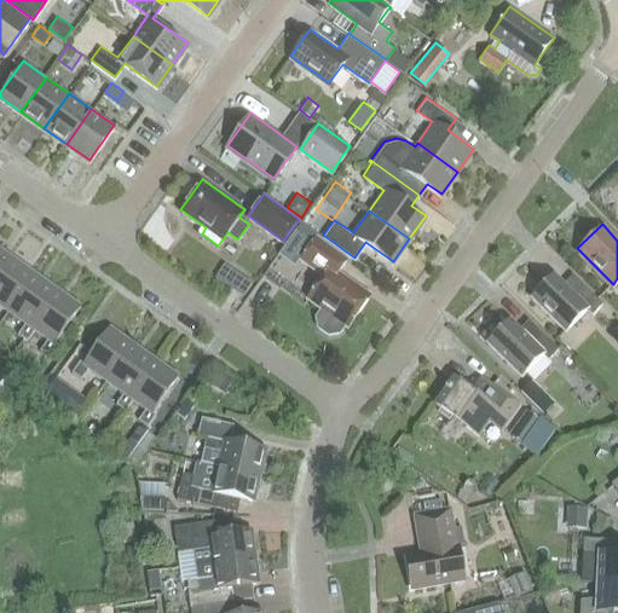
[(369,294),(347,279),(336,271),(346,258),(316,236),(301,255),(324,272),(309,294),(324,306),(318,314),(319,324),(329,330),(339,329),(345,321),(348,323),(369,294)]
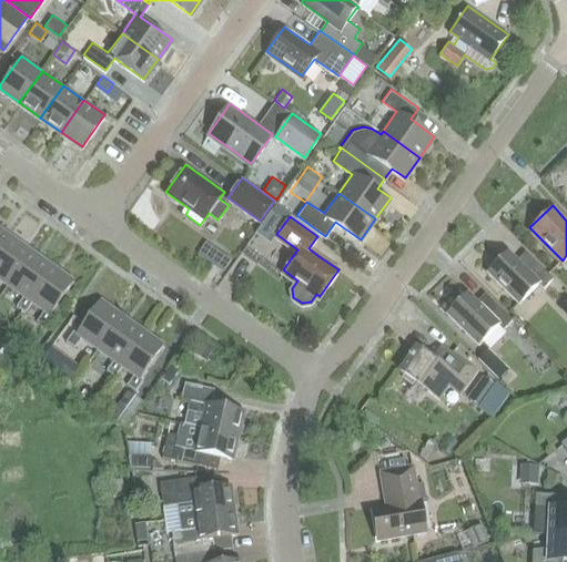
[(0,248),(11,234),(0,225),(0,248)]
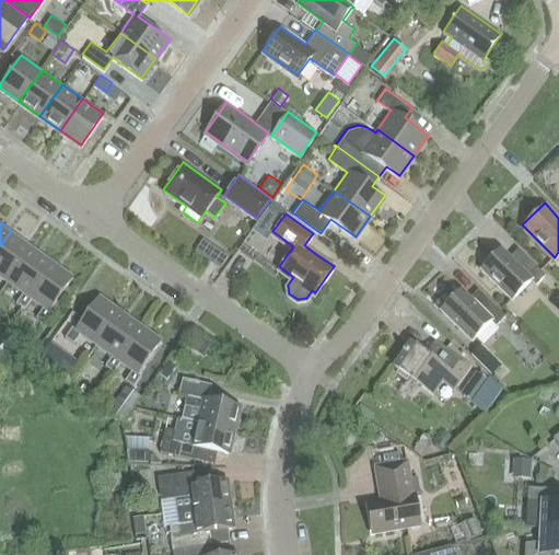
[(0,274),(8,279),(32,245),(11,231),(0,245),(0,274)]
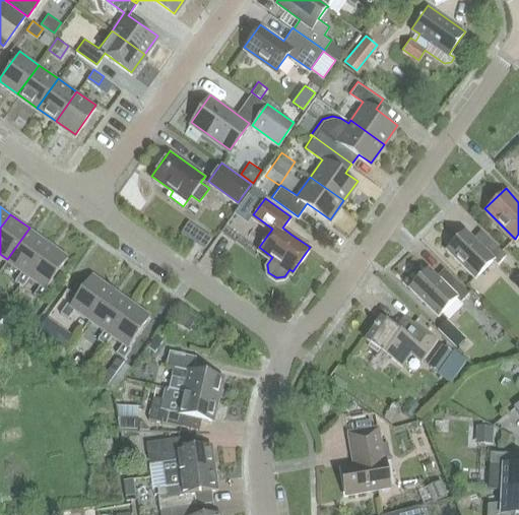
[(25,272),(48,241),(29,228),(7,259),(21,269),(15,278),(23,283),(29,275),(25,272)]
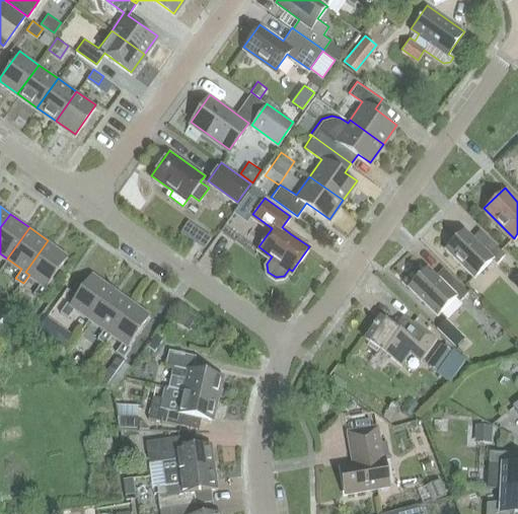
[(202,227),(194,239),(205,246),(208,240),(212,235),(202,227)]
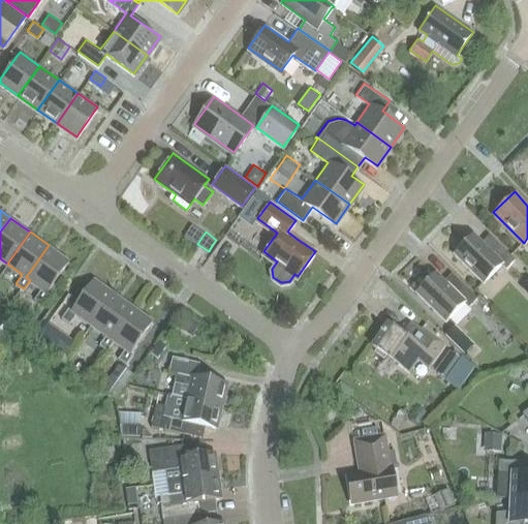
[(506,267),(515,257),(489,232),(480,240),(473,233),(454,252),(484,281),(501,262),(506,267)]
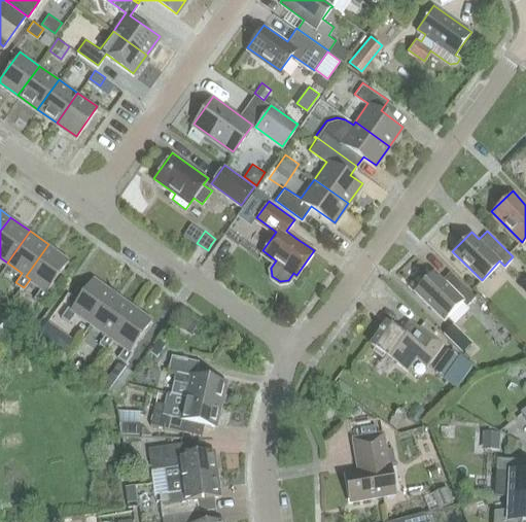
[(46,289),(68,258),(48,244),(26,276),(30,279),(40,286),(34,296),(42,302),(49,291),(46,289)]
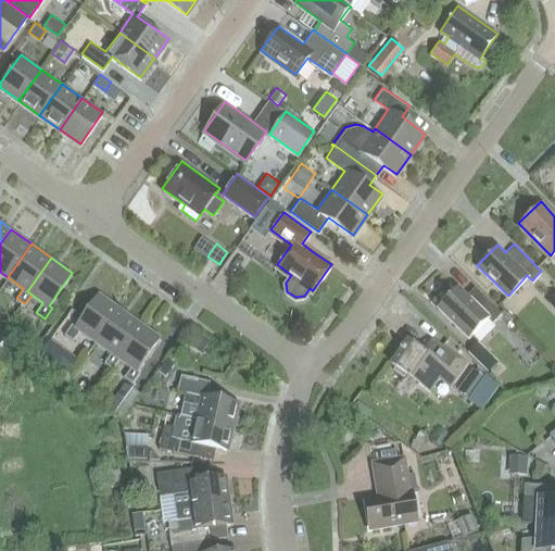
[(492,321),(502,311),(475,285),(466,293),(457,285),(438,305),(468,336),(488,316),(492,321)]
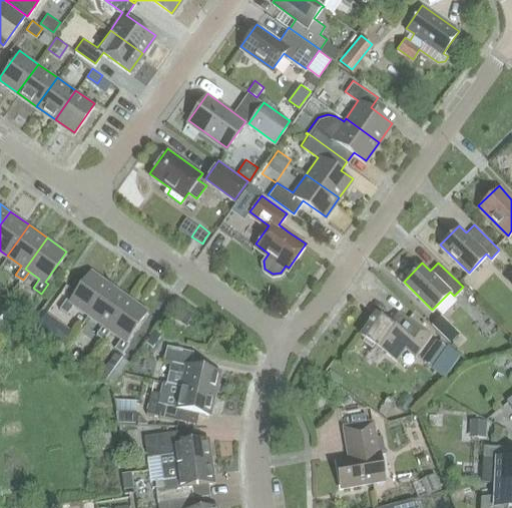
[(88,314),(110,283),(91,269),(69,299),(66,297),(59,307),(67,312),(73,303),(88,314)]
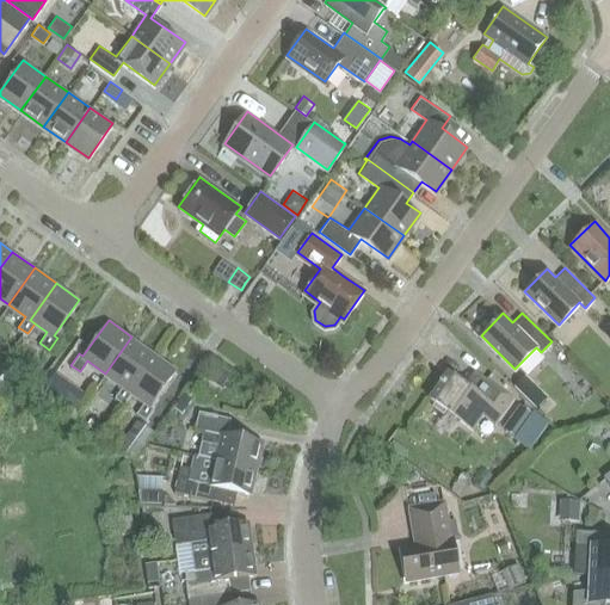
[(127,389),(153,352),(131,337),(105,374),(122,386),(115,396),(124,402),(131,391),(127,389)]
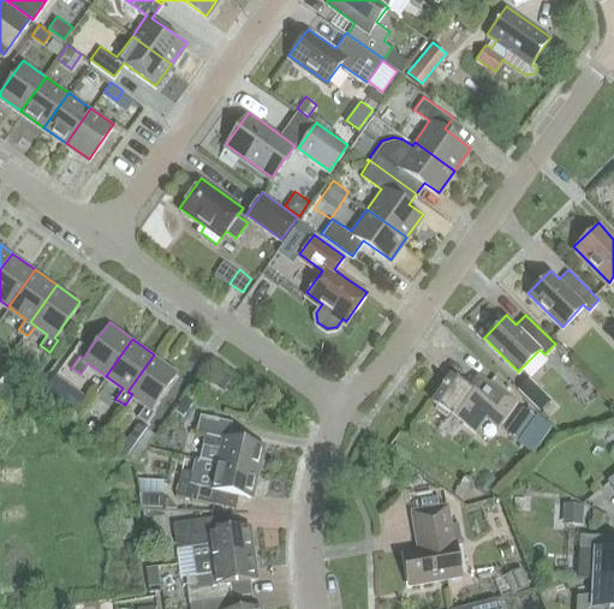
[(151,407),(177,371),(154,354),(127,392),(132,394),(145,404),(137,415),(147,421),(155,410),(151,407)]
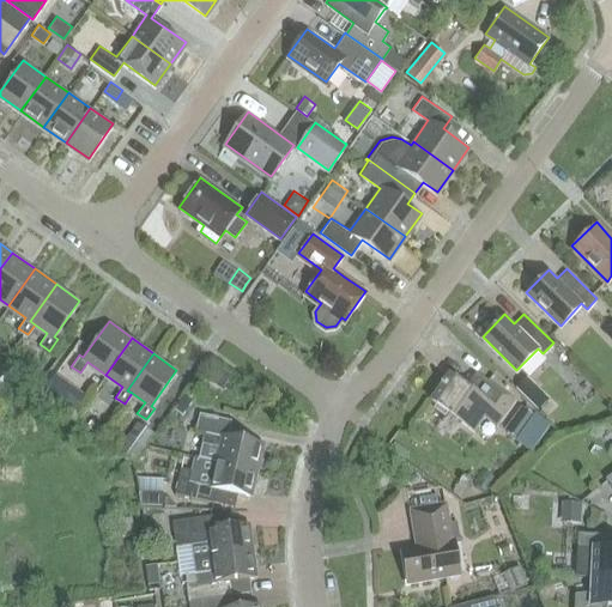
[(0,383),(13,368),(1,358),(0,359),(0,383)]
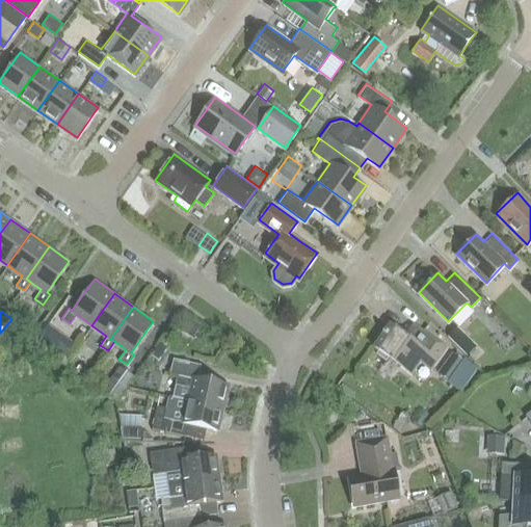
[(201,322),(186,313),(178,326),(193,335),(201,322)]
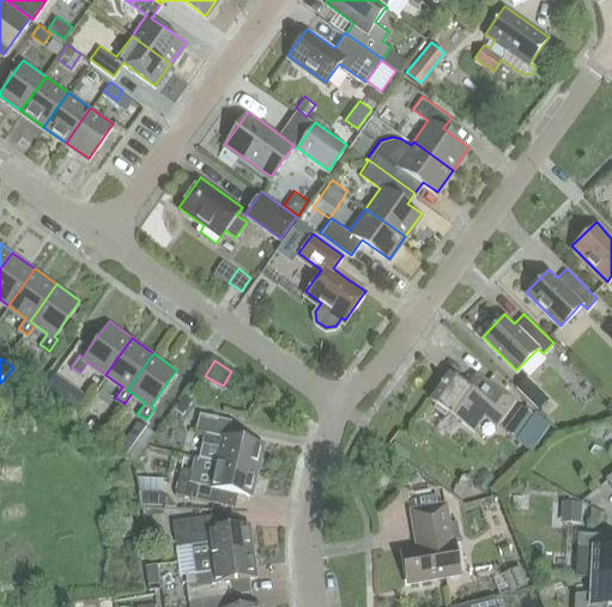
[(53,371),(44,384),(56,392),(74,405),(85,389),(55,369),(53,371)]
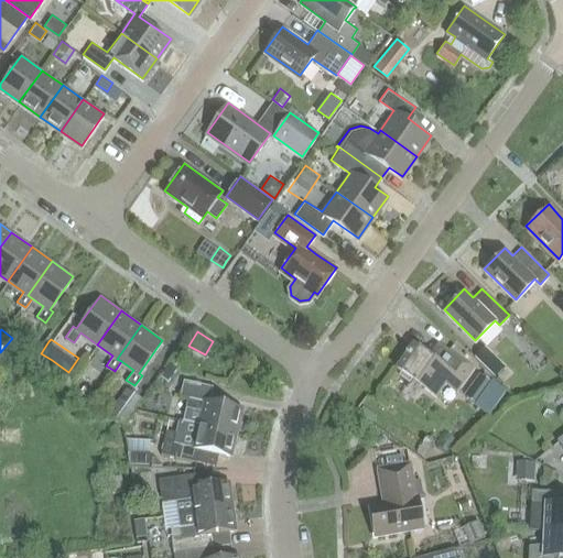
[(457,387),(473,365),(448,347),(439,360),(413,342),(397,365),(436,394),(445,380),(457,387)]
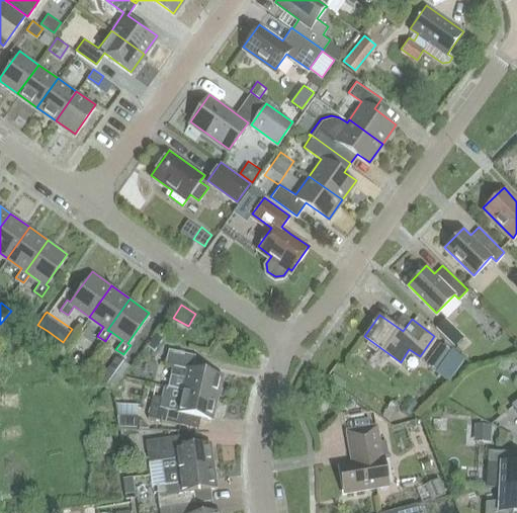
[(443,316),(436,323),(451,337),(454,341),(463,332),(445,315),(443,316)]
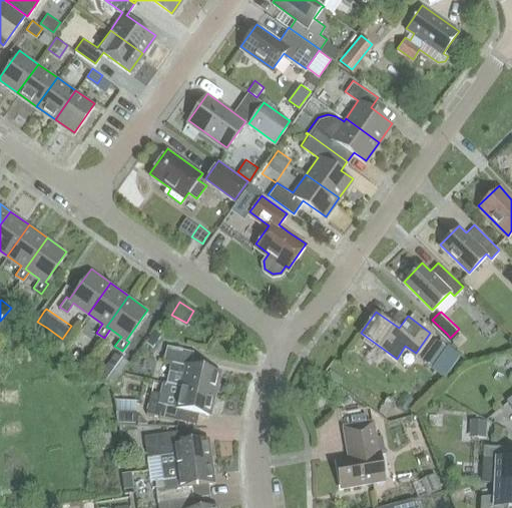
[(220,370),(191,364),(194,350),(166,344),(163,358),(171,360),(166,381),(215,392),(220,370)]
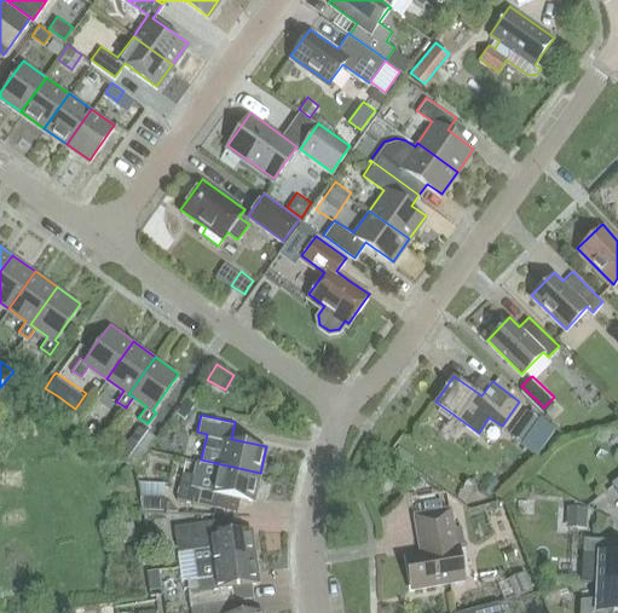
[(509,432),(524,443),(532,431),(518,420),(509,432)]
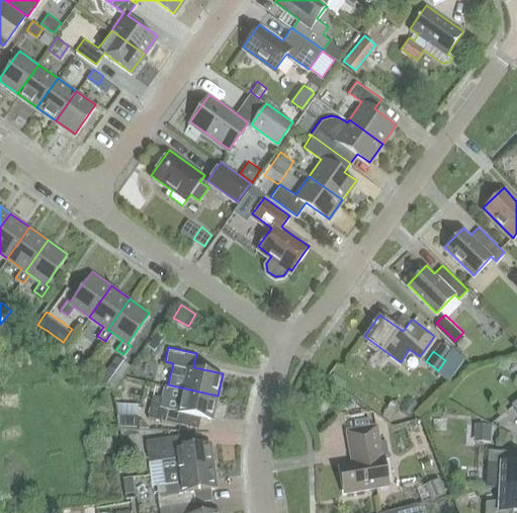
[(113,387),(130,364),(116,354),(100,377),(113,387)]
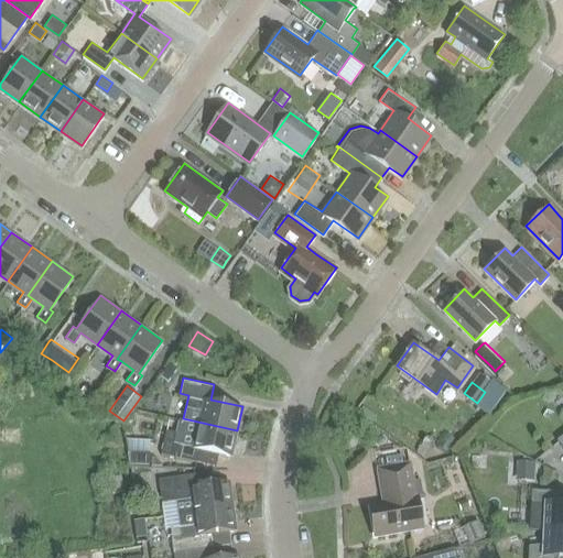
[(183,418),(180,417),(174,439),(164,437),(161,451),(196,460),(199,447),(231,453),(237,430),(183,418)]
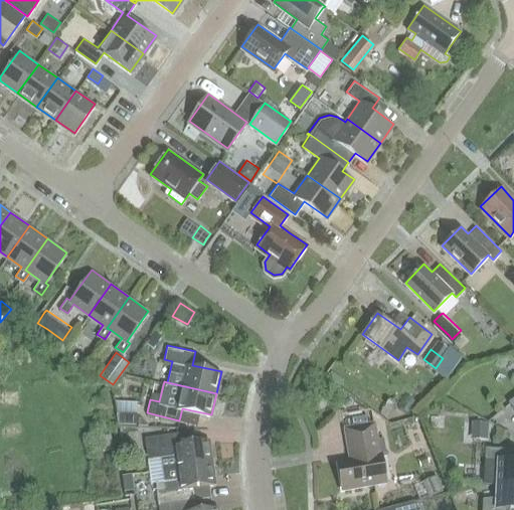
[(121,410),(120,421),(137,422),(138,411),(121,410)]
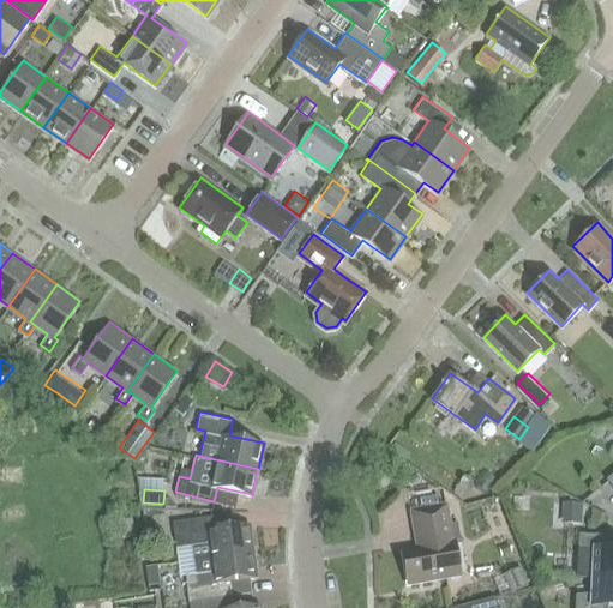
[(583,521),(583,500),(563,499),(562,521),(583,521)]
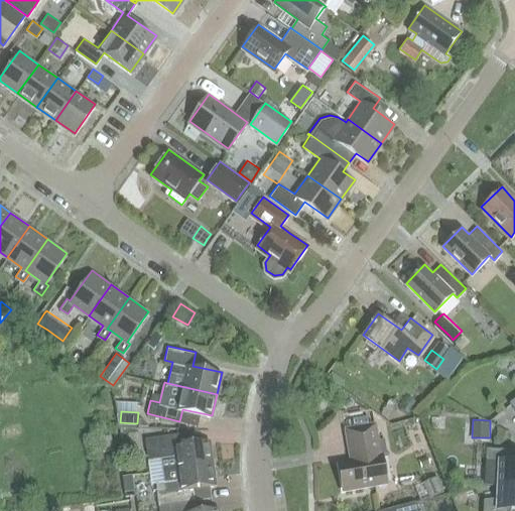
[(346,488),(387,481),(382,456),(387,455),(384,436),(379,437),(376,420),(344,426),(350,460),(342,462),(346,488)]
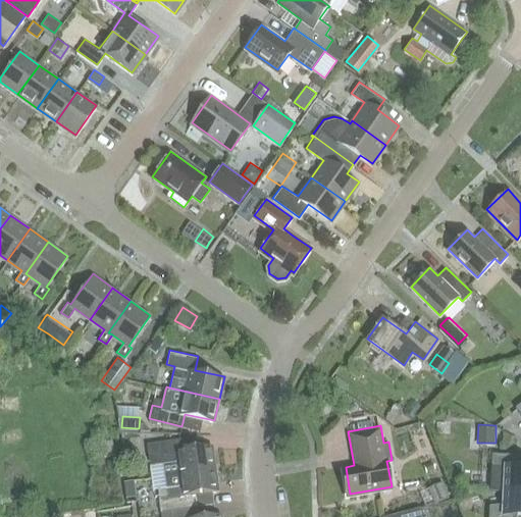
[(212,445),(181,449),(180,436),(147,442),(150,464),(163,462),(164,474),(215,467),(212,445)]
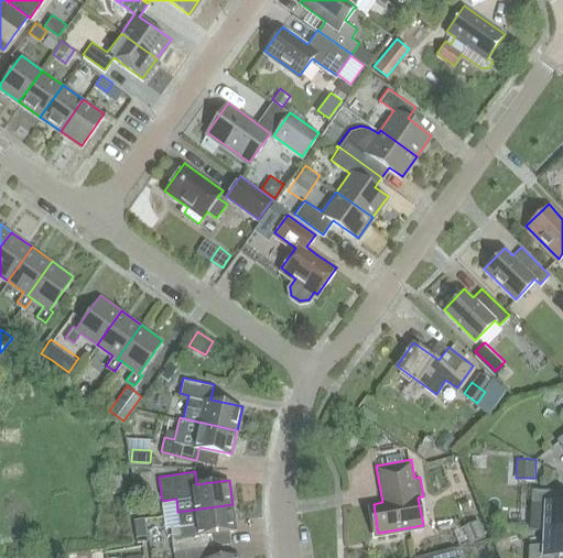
[(559,489),(532,487),(530,526),(544,527),(562,528),(562,502),(558,502),(559,489)]
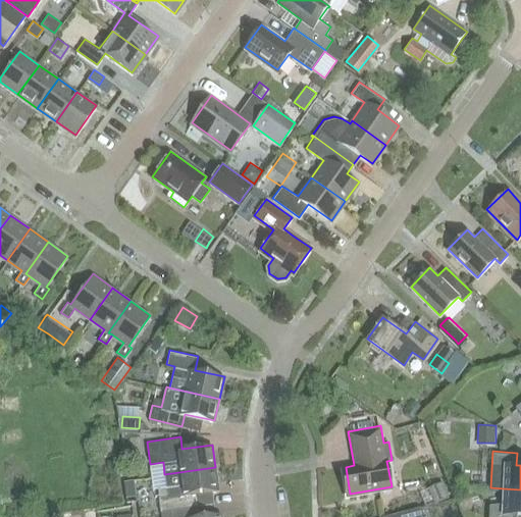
[(218,489),(216,474),(215,467),(164,474),(166,485),(158,486),(161,510),(190,506),(188,494),(218,489)]
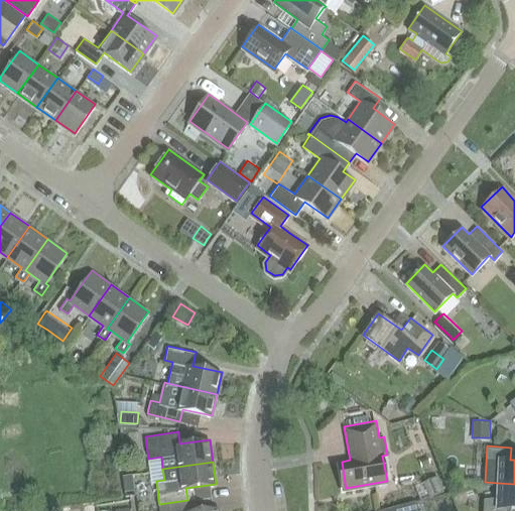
[(442,489),(435,473),(421,479),(427,495),(442,489)]
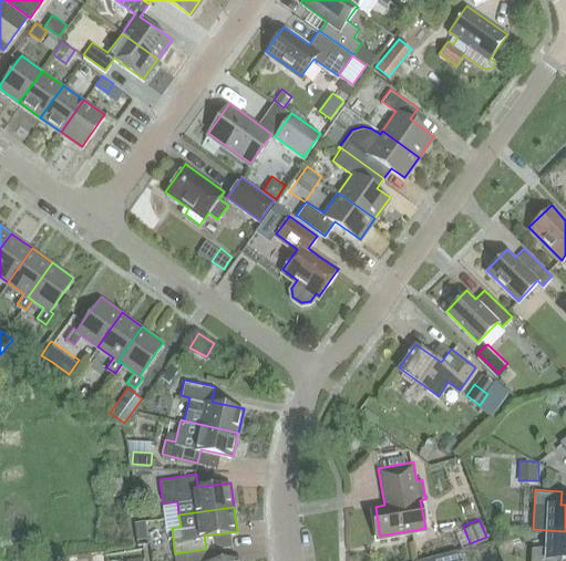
[(565,531),(547,530),(546,544),(532,546),(530,560),(557,560),(558,557),(565,557),(565,531)]
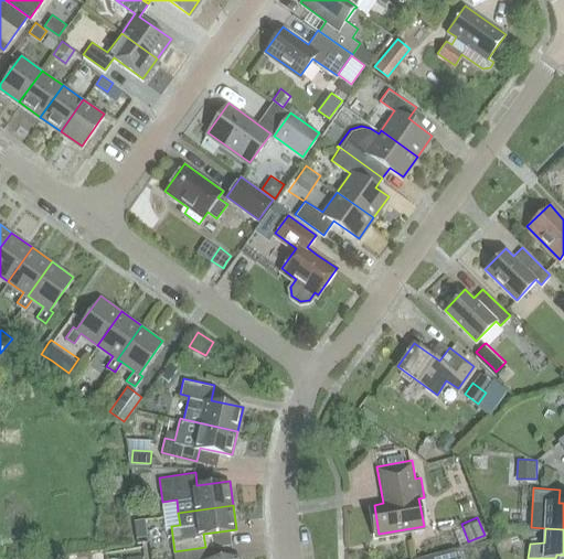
[(458,558),(456,546),(415,557),(415,558),(458,558)]
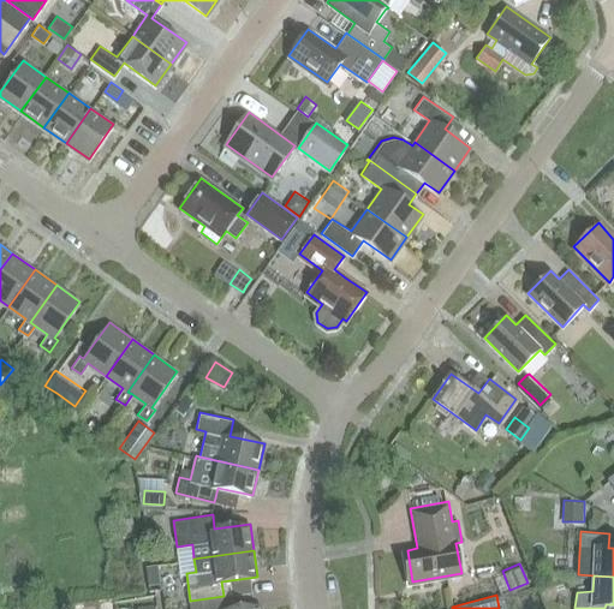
[(113,608),(112,596),(94,598),(95,608),(113,608)]
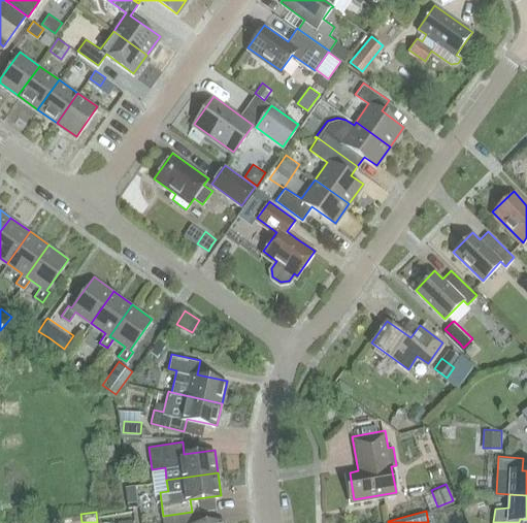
[(224,522),(224,520),(198,522),(193,522),(192,512),(163,516),(163,522),(224,522)]
